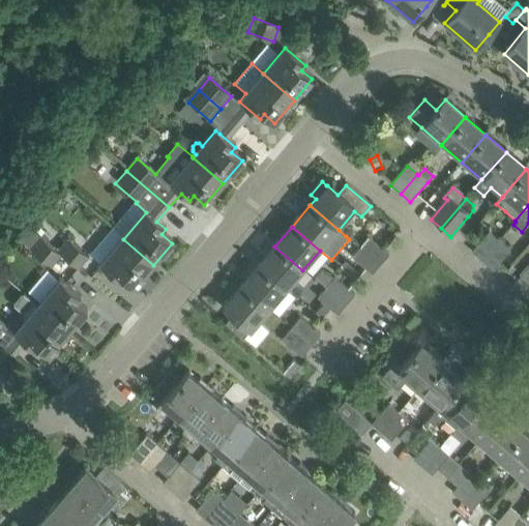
[(63,258),(58,255),(41,240),(30,230),(20,242),(53,270),(63,258)]
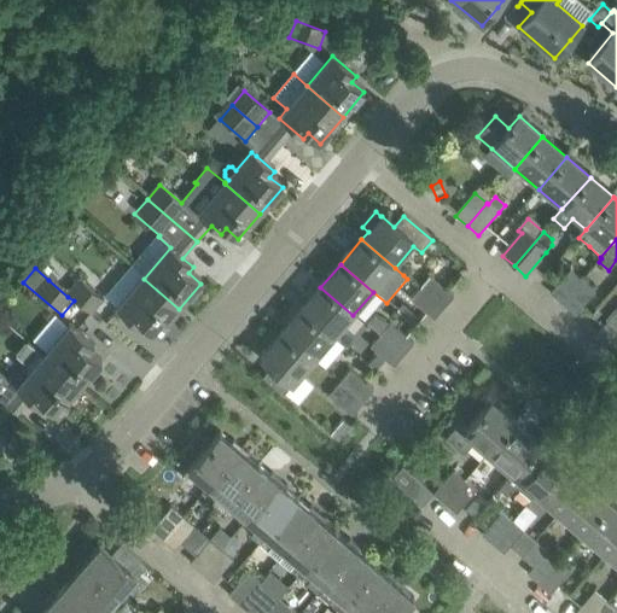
[(562,307),(581,282),(569,273),(549,296),(562,307)]
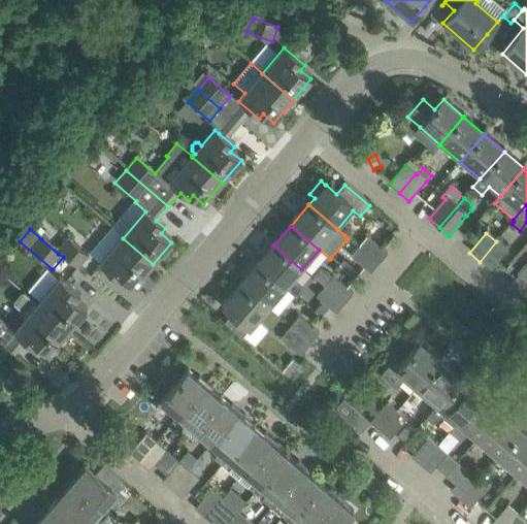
[(123,238),(100,265),(120,282),(124,277),(134,286),(153,264),(123,238)]
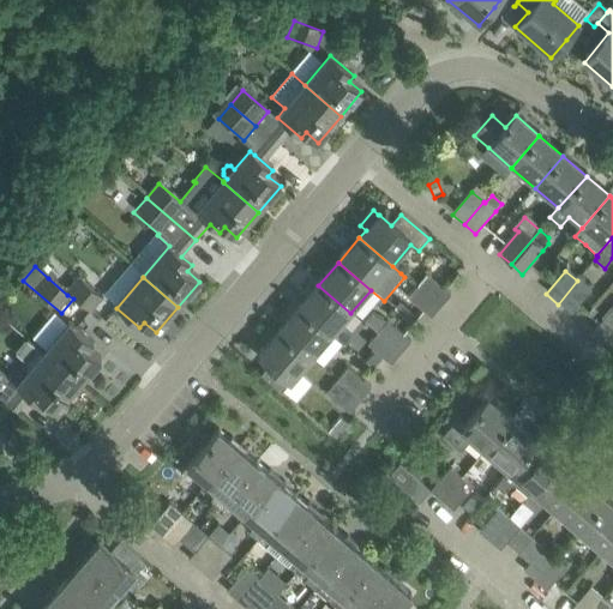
[(450,297),(443,291),(427,277),(418,289),(440,308),(450,297)]
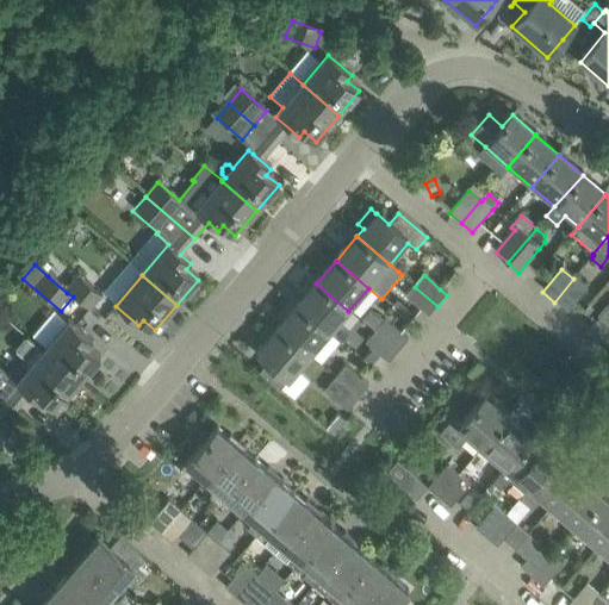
[(67,293),(73,297),(91,313),(103,299),(79,279),(67,293)]
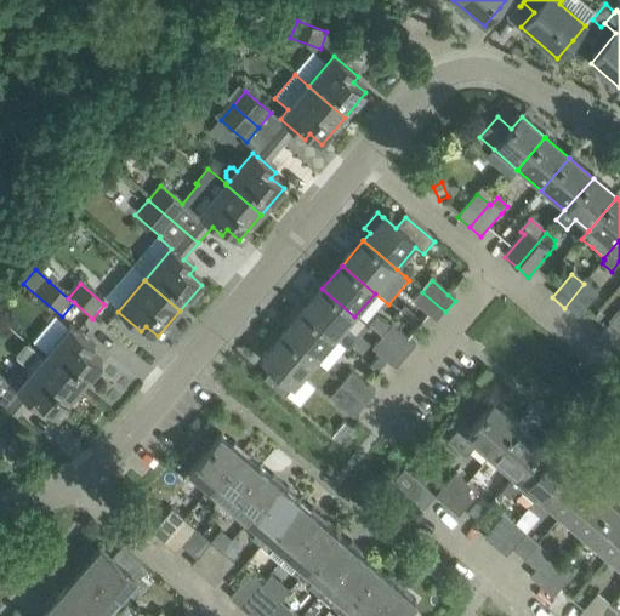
[(578,319),(593,301),(597,296),(584,284),(564,308),(578,319)]
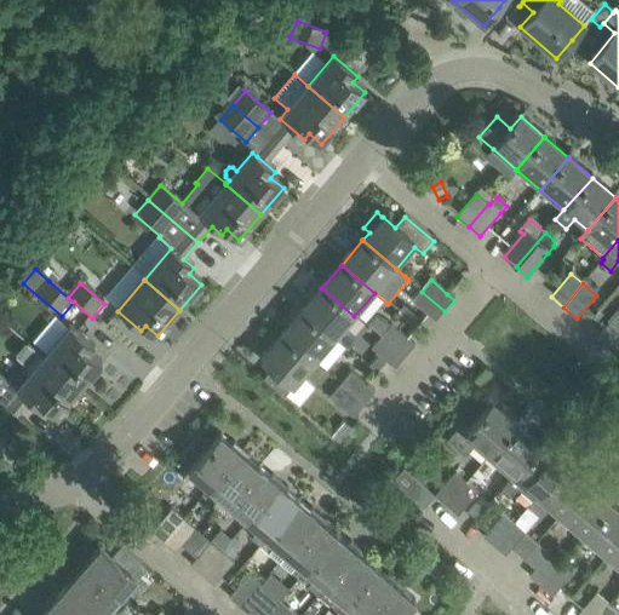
[(343,329),(354,316),(321,288),(302,311),(334,339),(347,350),(355,339),(343,329)]
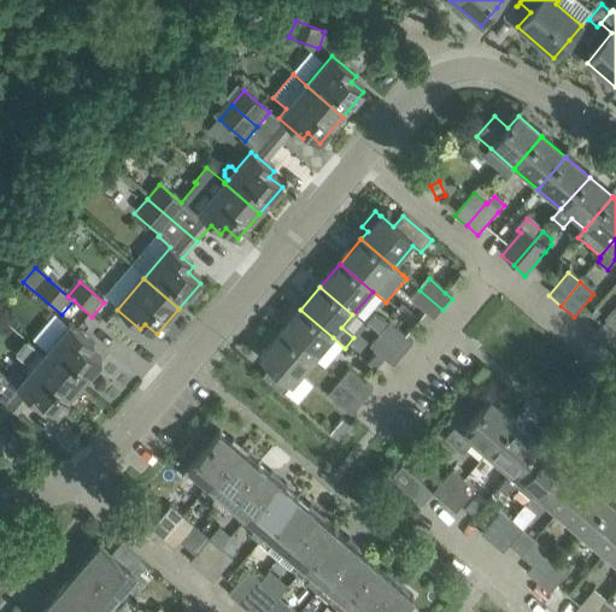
[(433,322),(443,310),(420,290),(410,301),(433,322)]
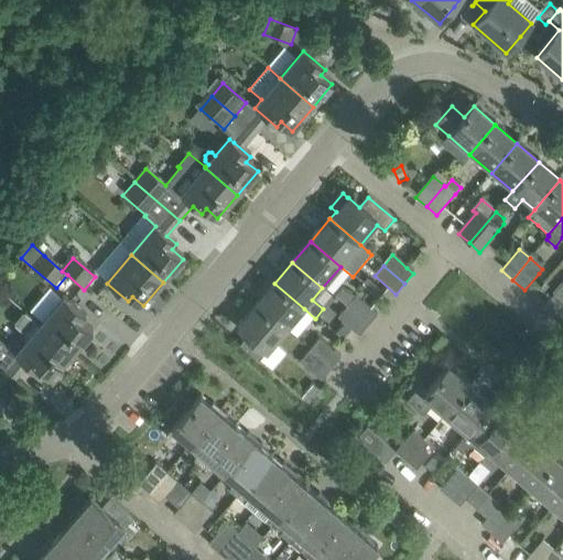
[(285,331),(304,309),(274,283),(256,305),(285,331)]
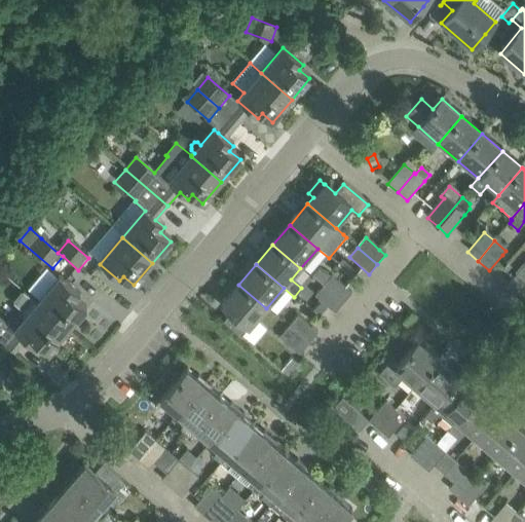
[(518,295),(524,286),(524,266),(508,287),(518,295)]
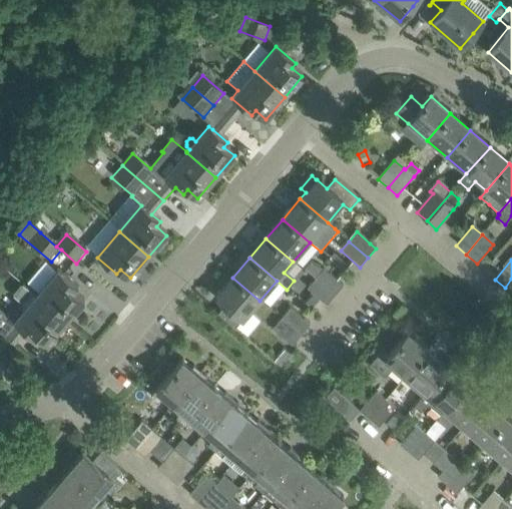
[(343,288),(324,272),(311,265),(305,271),(316,280),(316,281),(335,297),(343,288)]
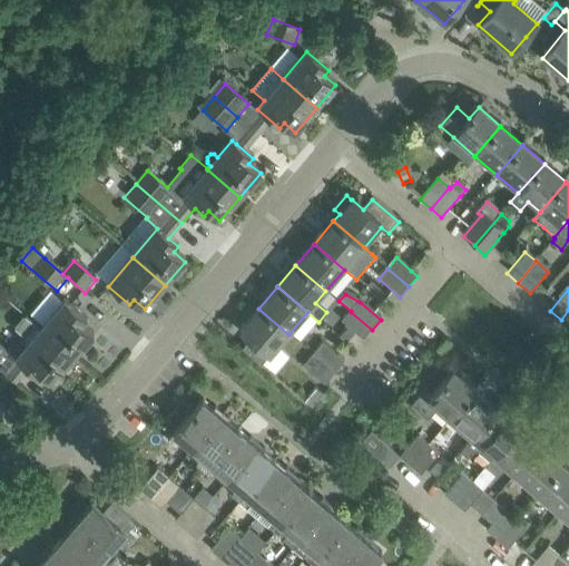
[(86,321),(69,305),(64,301),(39,330),(72,359),(92,335),(81,325),(86,321)]
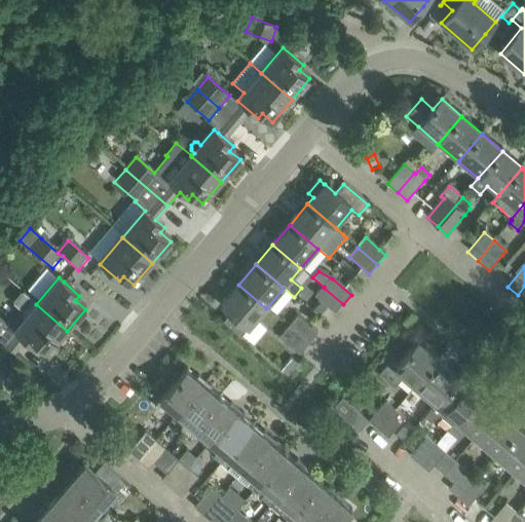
[(240,338),(266,308),(238,285),(221,305),(231,313),(223,323),(240,338)]
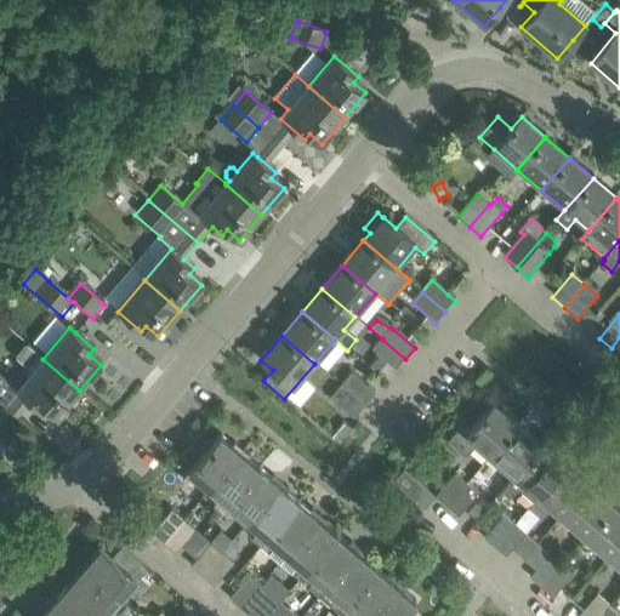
[(394,371),(405,359),(382,340),(371,352),(394,371)]
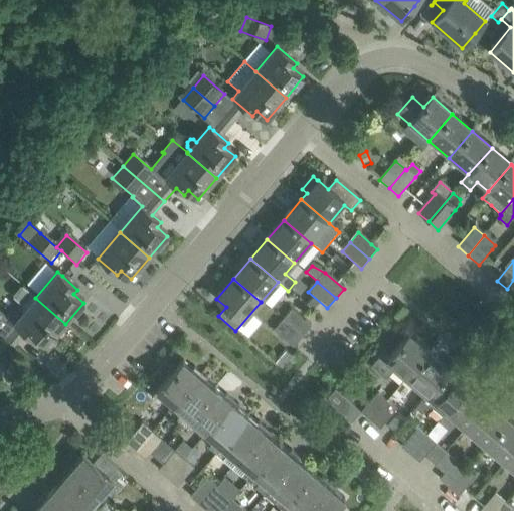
[(0,336),(13,348),(25,334),(33,341),(37,337),(47,345),(65,324),(35,298),(21,287),(11,298),(18,303),(5,318),(0,313),(0,336)]
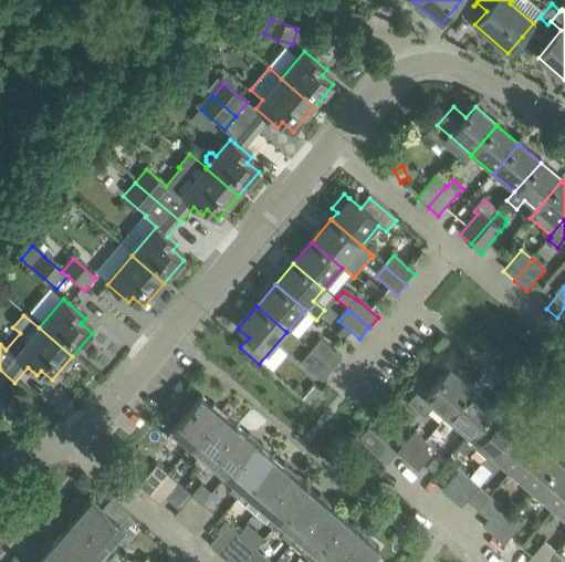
[(342,361),(334,355),(320,342),(311,353),(332,372),(342,361)]
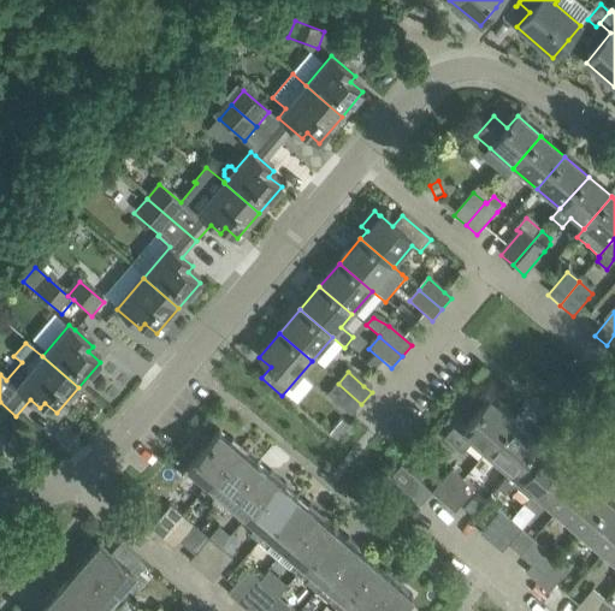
[(350,417),(361,404),(338,384),(327,397),(350,417)]
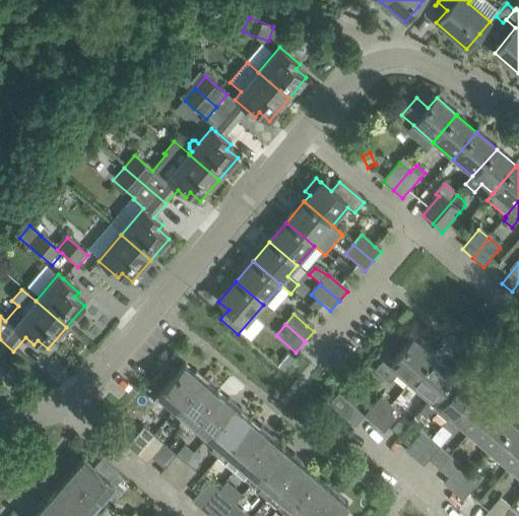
[(410,384),(434,357),(413,339),(392,364),(386,359),(374,372),(389,385),(398,375),(410,384)]
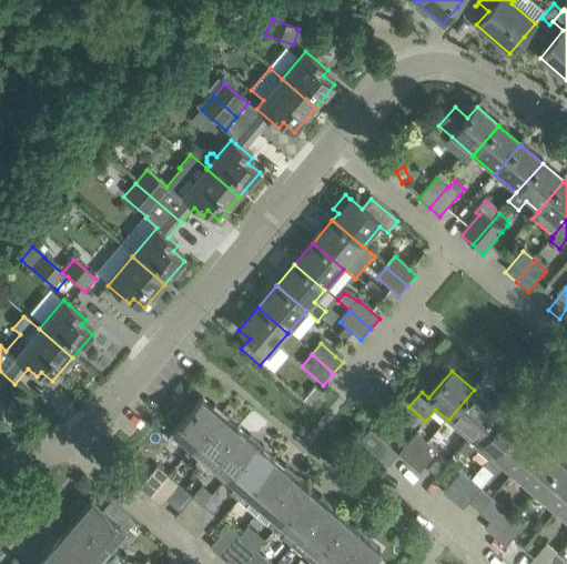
[(469,439),(495,409),(474,390),(448,420),(469,439)]
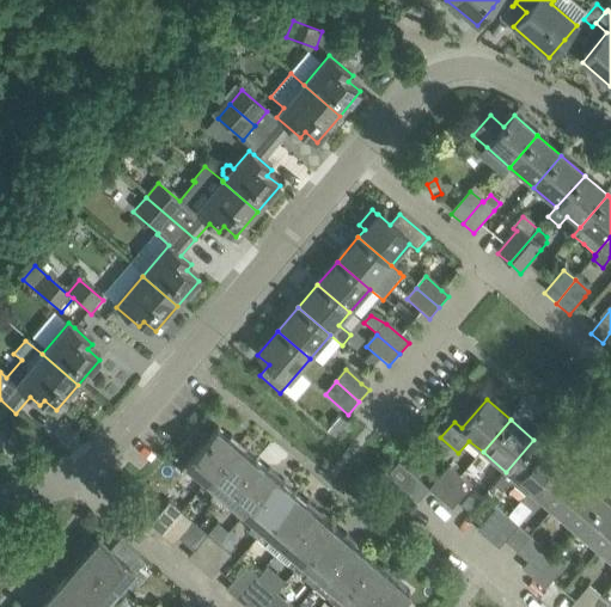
[(206,485),(237,448),(218,431),(179,476),(188,483),(195,476),(206,485)]
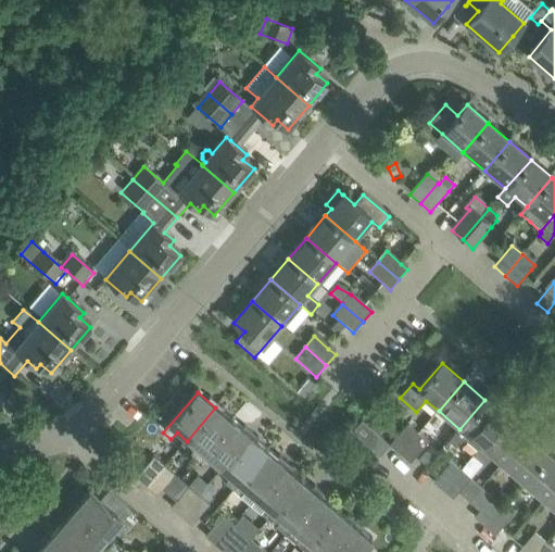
[(481,447),(506,417),(484,400),(459,429),(449,442),(455,448),(462,441),(466,442),(477,451),(481,447)]
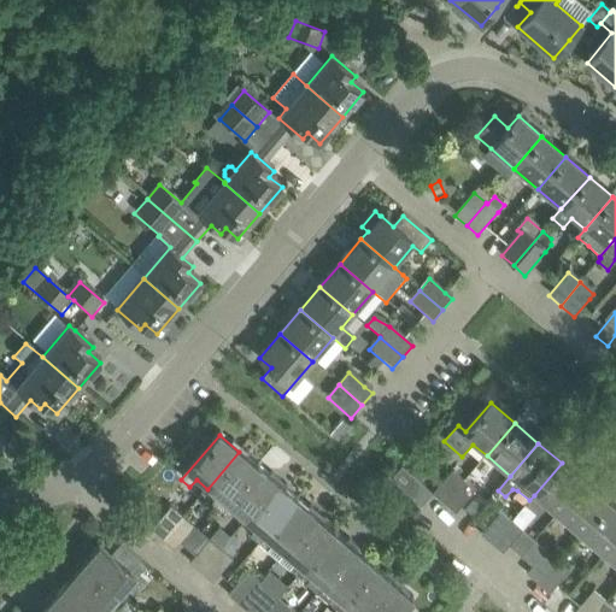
[(220,513),(258,468),(239,452),(207,489),(217,498),(211,505),(220,513)]
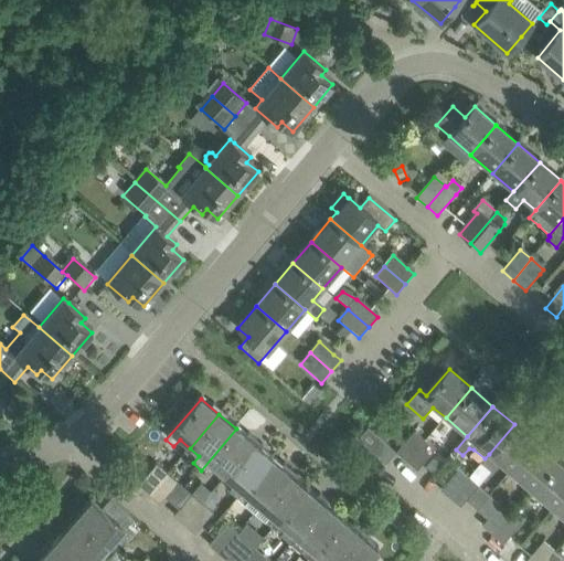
[(510,473),(535,443),(514,424),(489,454),(510,473)]
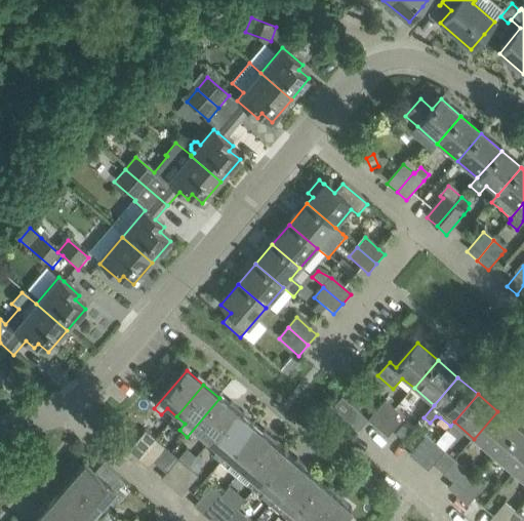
[(208,444),(236,412),(219,398),(187,437),(194,443),(200,437),(208,444)]
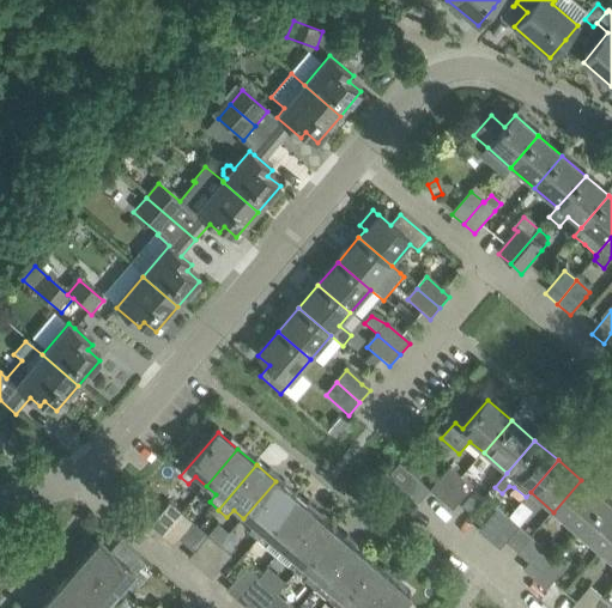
[(441,503),(460,479),(448,469),(429,493),(441,503)]
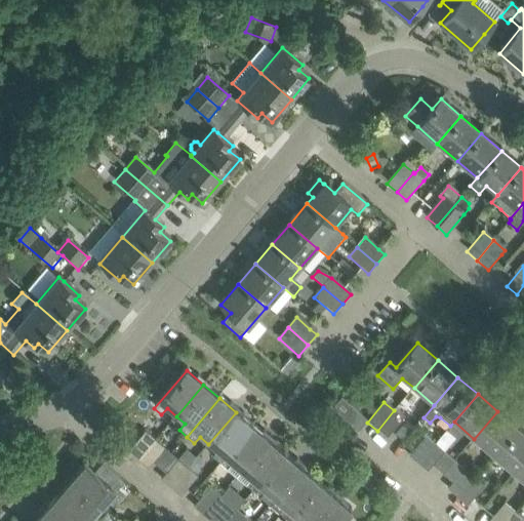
[(387,439),(404,418),(410,411),(401,403),(394,410),(377,431),(387,439)]
